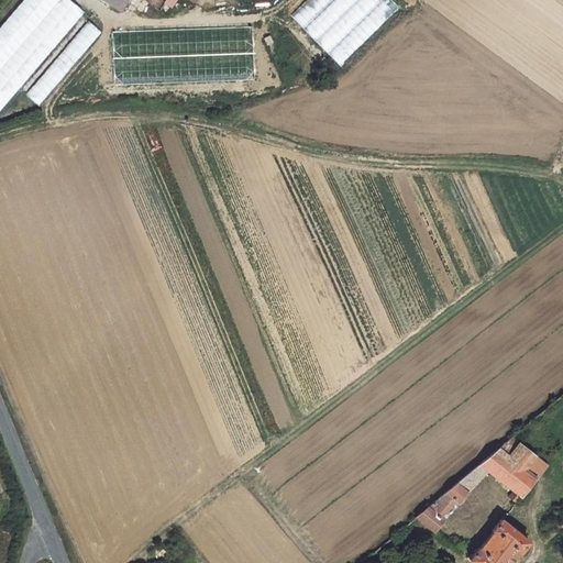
[(19,0),(0,24),(0,113),(85,9),(73,0),(19,0)]
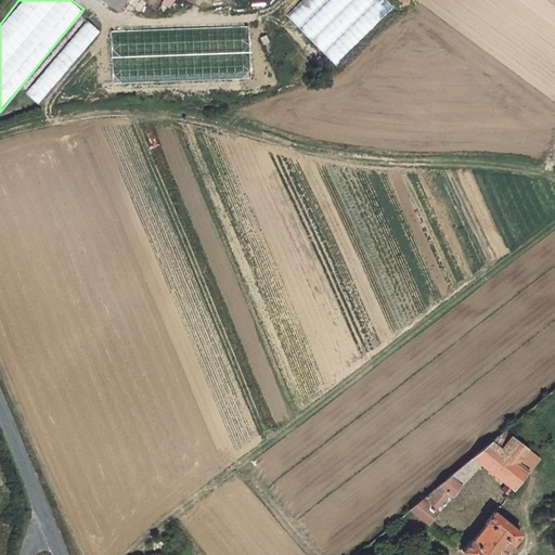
[(99,0),(117,11),(124,0),(99,0)]
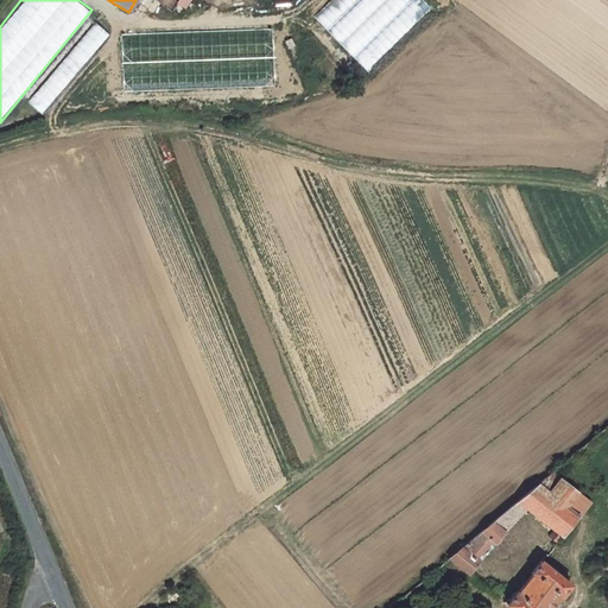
[(29,101),(42,113),(111,35),(97,23),(29,101)]
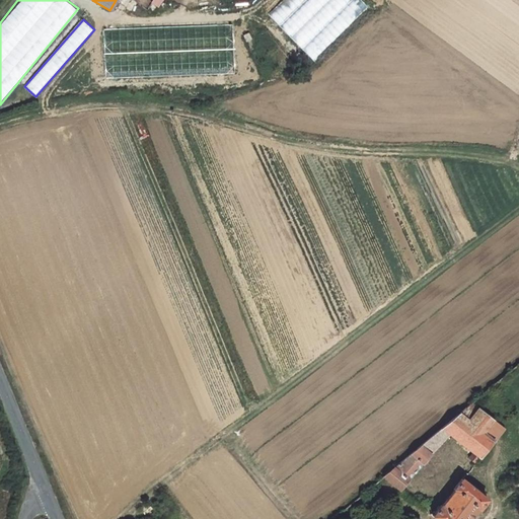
[(107,43),(116,26),(102,20),(94,35),(107,43)]
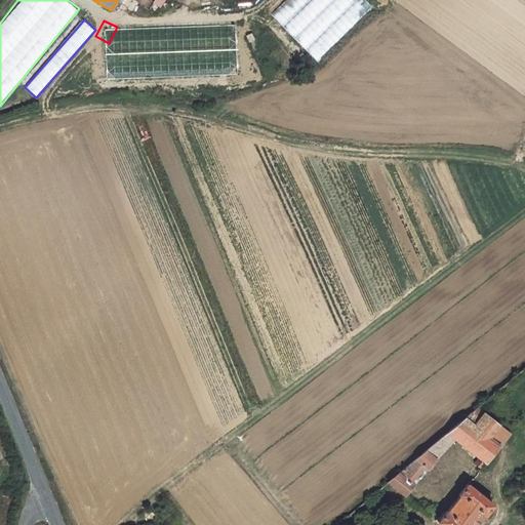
[(495,393),(477,407),(480,410),(485,405),(497,395),(495,393)]
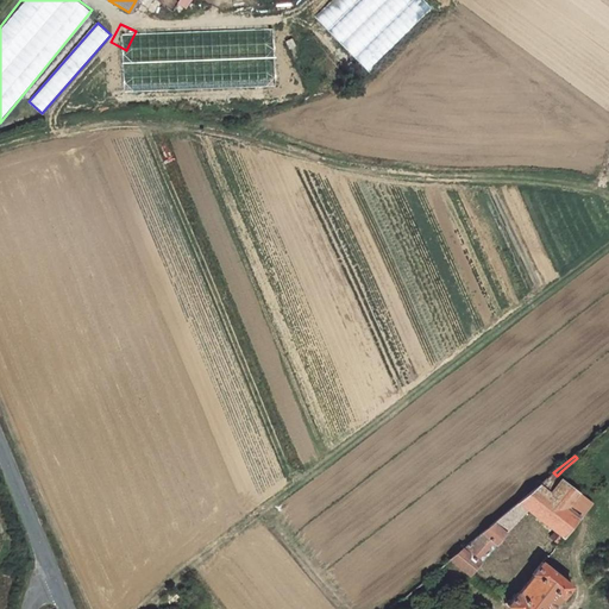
[(514,506),(523,513),(527,509),(556,531),(550,538),(558,544),(579,518),(566,507),(578,493),(564,482),(552,493),(545,485),(557,476),(553,472),(514,506)]
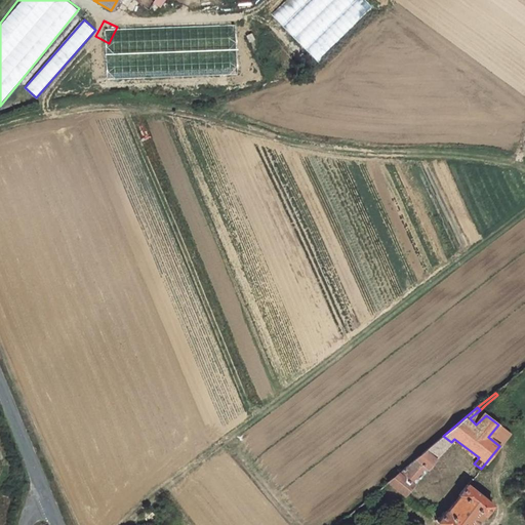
[(486,415),(480,410),(470,418),(476,425),(486,415)]
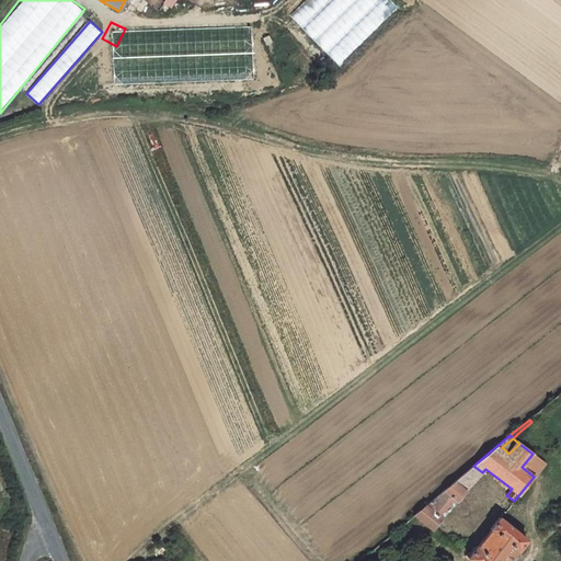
[(545,462),(533,454),(522,467),(534,477),(545,462)]
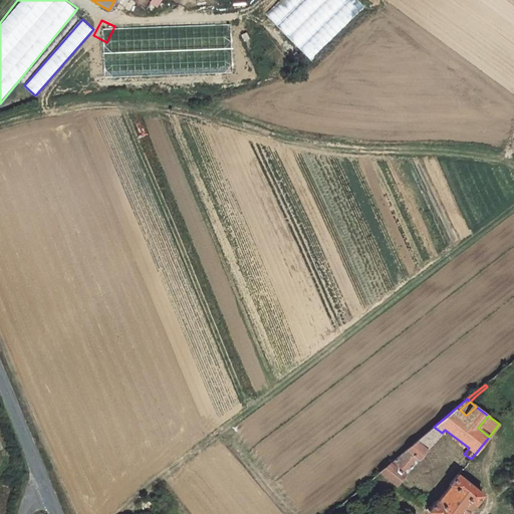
[(429,447),(442,433),(434,427),(420,439),(429,447)]
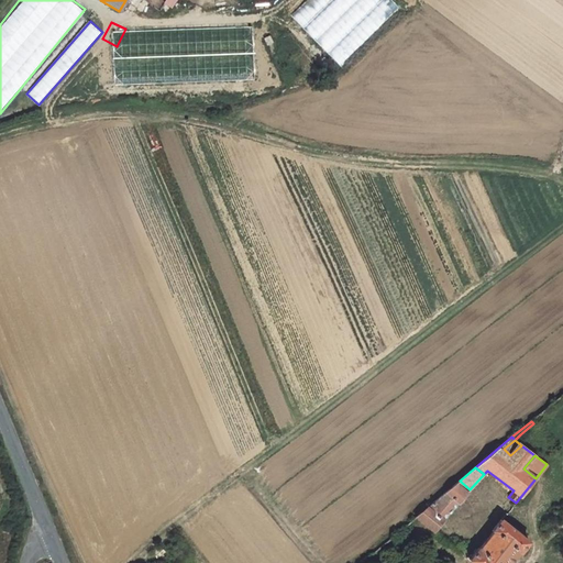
[(460,481),(416,517),(434,532),(444,520),(443,519),(457,503),(459,504),(467,493),(466,493),(470,489),(460,481)]
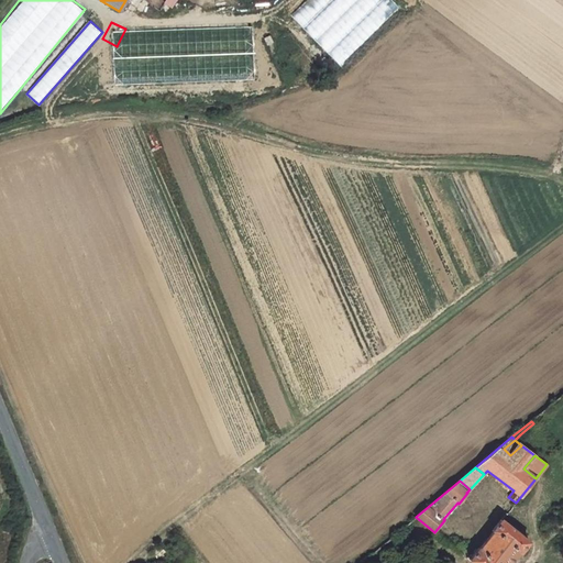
[(479,550),(478,549),(470,561),(473,562),(510,562),(519,552),(520,553),(529,542),(501,520),(493,531),(493,532),(479,550)]
